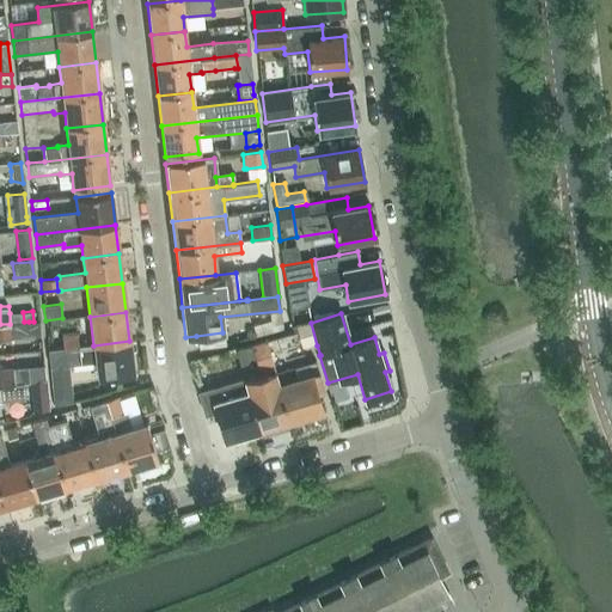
[(24,322),(10,324),(0,324),(0,337),(40,335),(38,320),(34,322),(29,322),(24,322)]
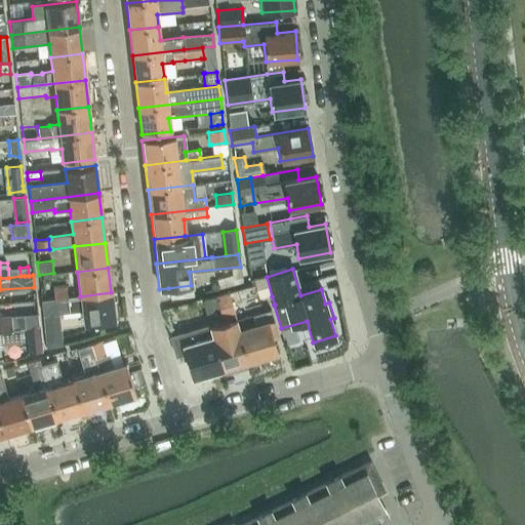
[(256,293),(257,300),(272,296),(267,277),(266,275),(251,279),(253,285),(256,293)]
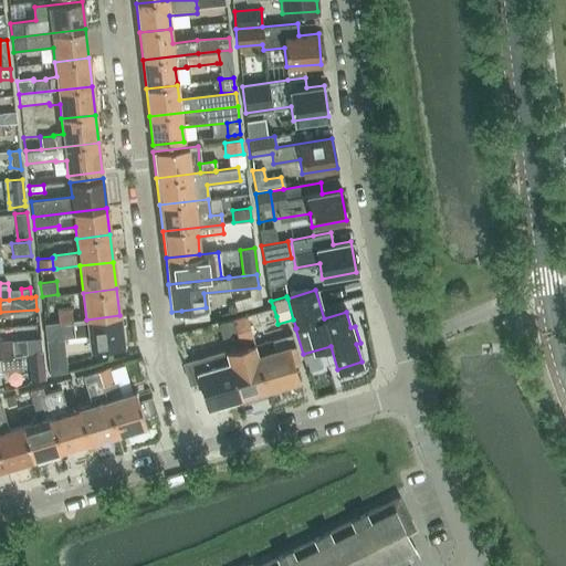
[(206,307),(181,311),(184,323),(207,321),(206,307)]
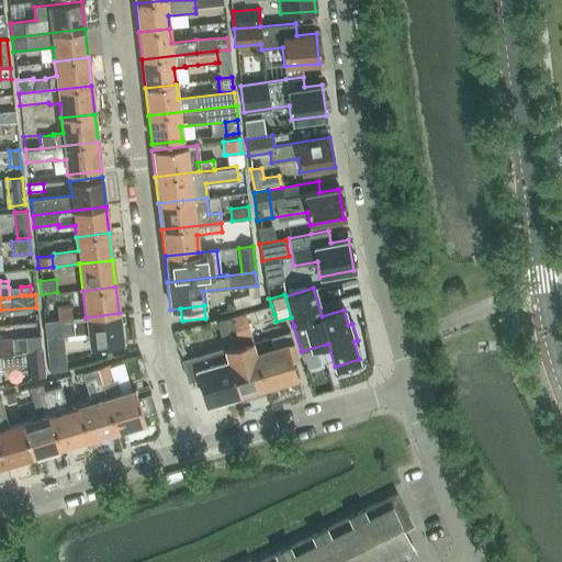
[(57,321),(71,318),(69,306),(56,308),(57,321)]
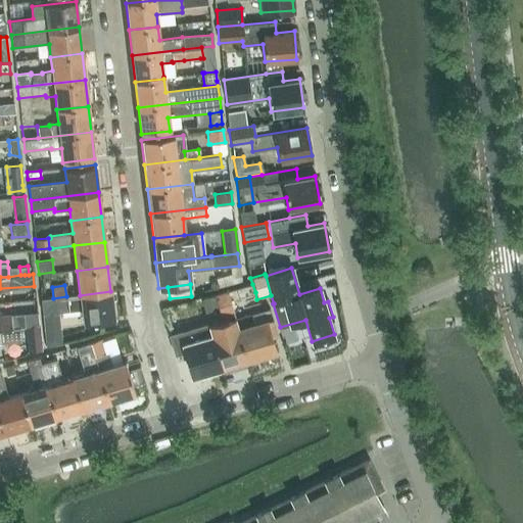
[(42,299),(41,299),(42,315),(49,314),(58,313),(82,310),(83,322),(113,319),(110,291),(80,295),(66,296),(53,298),(42,299)]
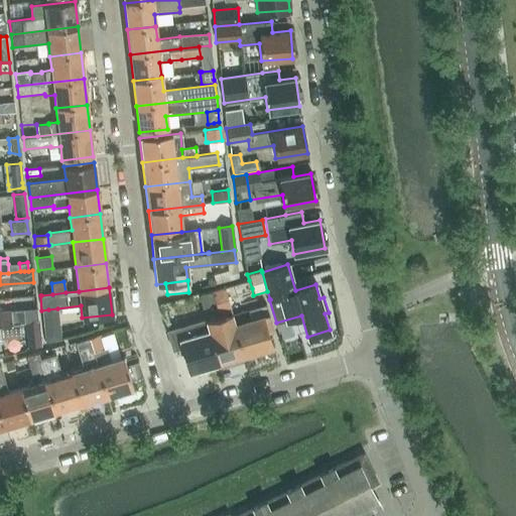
[(213,300),(210,291),(198,295),(202,307),(214,304),(213,300)]
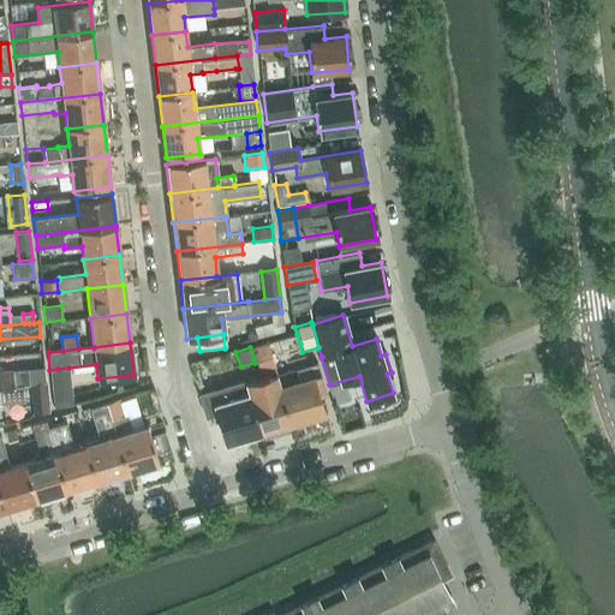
[(294,369),(275,374),(275,376),(279,386),(278,386),(288,424),(292,423),(292,424),(303,421),(304,419),(323,413),(320,399),(317,392),(324,390),(316,363),(294,369)]
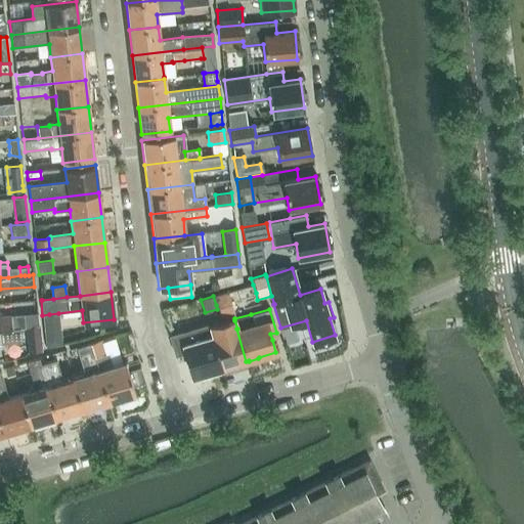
[(37,314),(24,315),(24,317),(25,328),(26,328),(38,326),(37,314)]
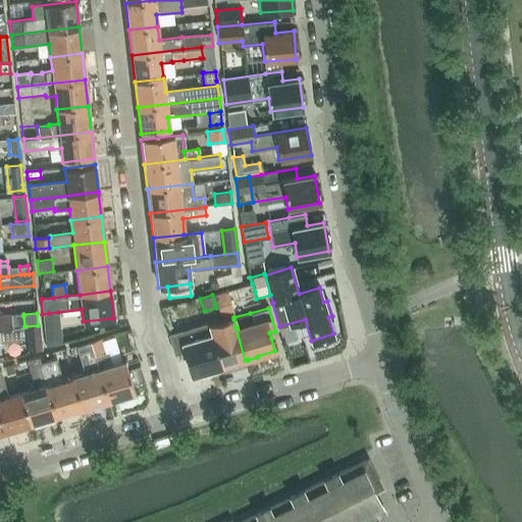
[(0,328),(19,327),(23,326),(24,326),(23,316),(23,314),(22,314),(10,315),(0,316),(0,328)]
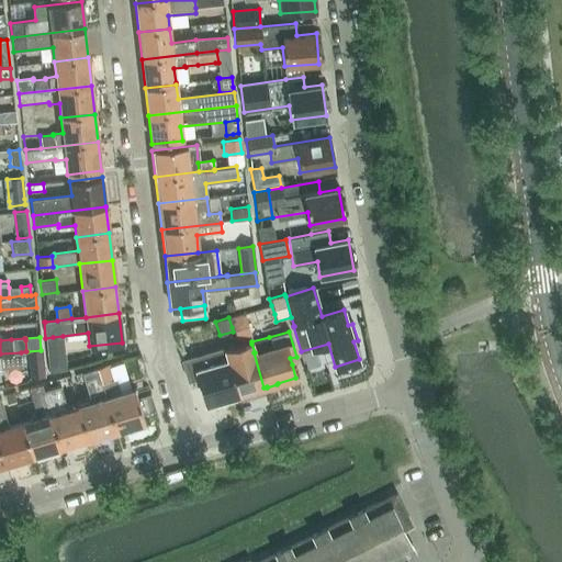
[(254,352),(255,352),(251,341),(237,346),(224,349),(227,360),(237,395),(263,388),(254,352)]
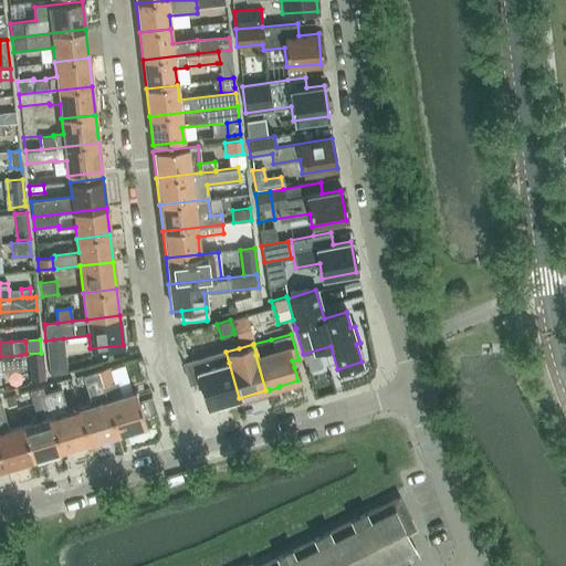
[(229,363),(226,352),(184,364),(189,384),(200,380),(207,407),(213,405),(215,408),(237,402),(236,398),(239,398),(229,363)]
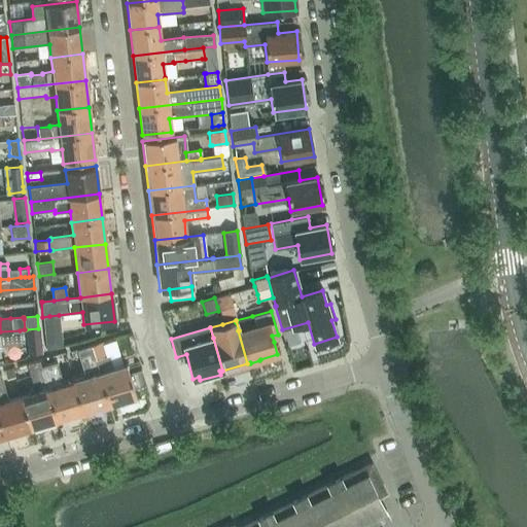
[(41,353),(38,328),(26,329),(28,354),(41,353)]
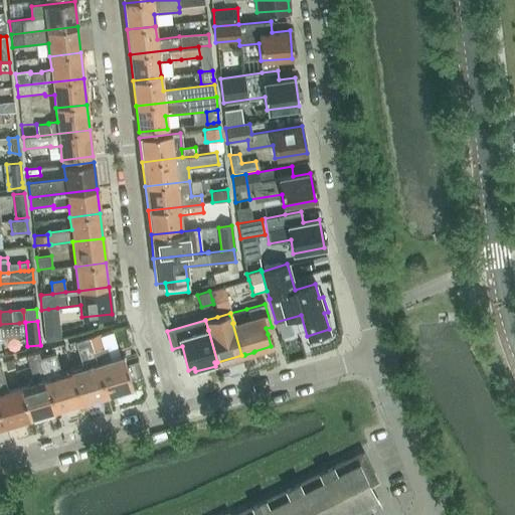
[(0,337),(21,336),(19,323),(0,324),(0,337)]
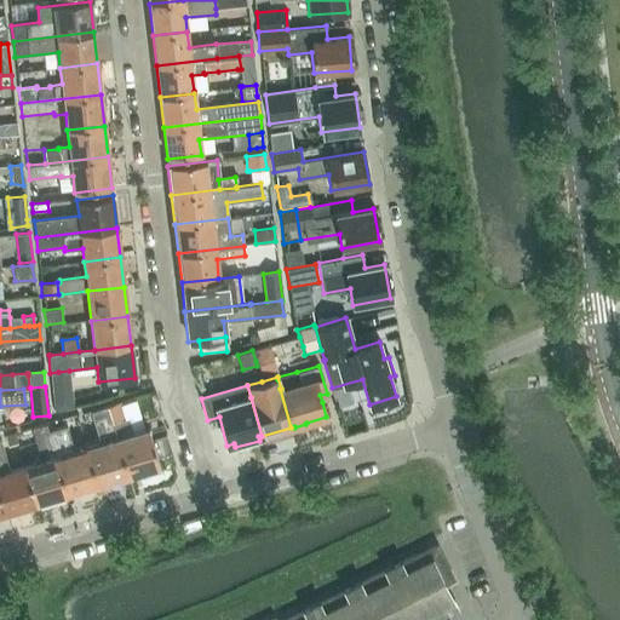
[(53,391),(52,391),(53,411),(72,408),(73,408),(73,397),(61,390),(53,391)]
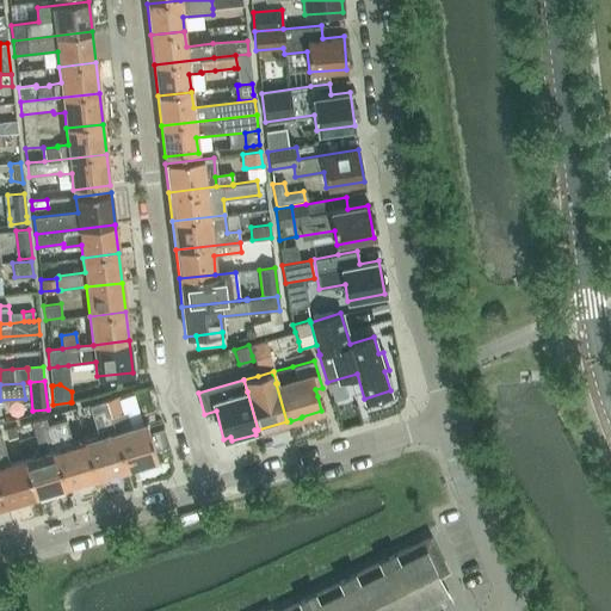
[(105,400),(125,469),(156,460),(154,450),(148,432),(146,423),(127,429),(117,396),(105,400)]
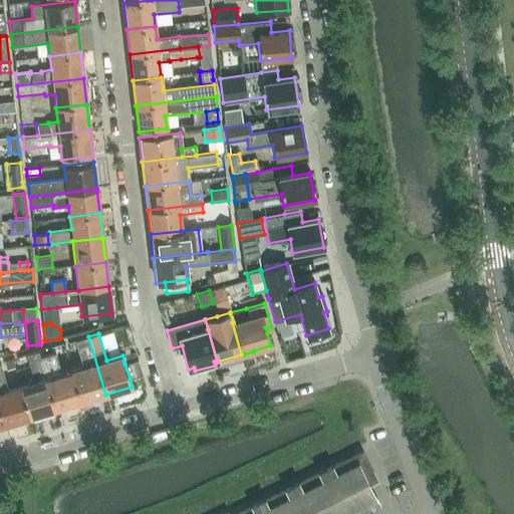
[(74,340),(82,367),(70,371),(79,402),(105,395),(88,336),(74,340)]
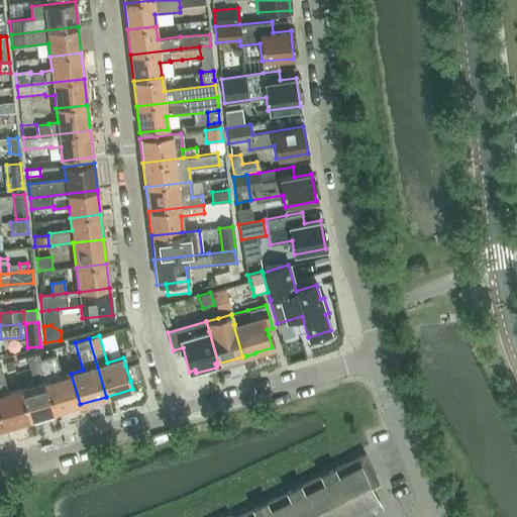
[(37,353),(55,412),(80,404),(71,374),(55,378),(46,351),(37,353)]
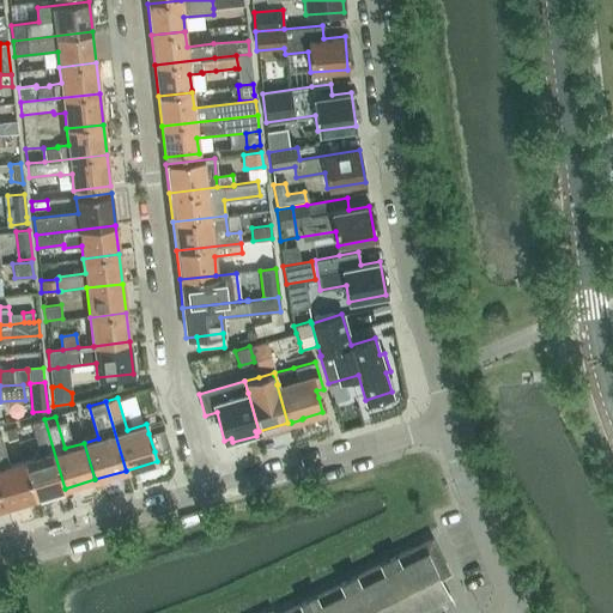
[(23,461),(34,497),(65,489),(44,419),(31,424),(37,445),(30,459),(23,461)]
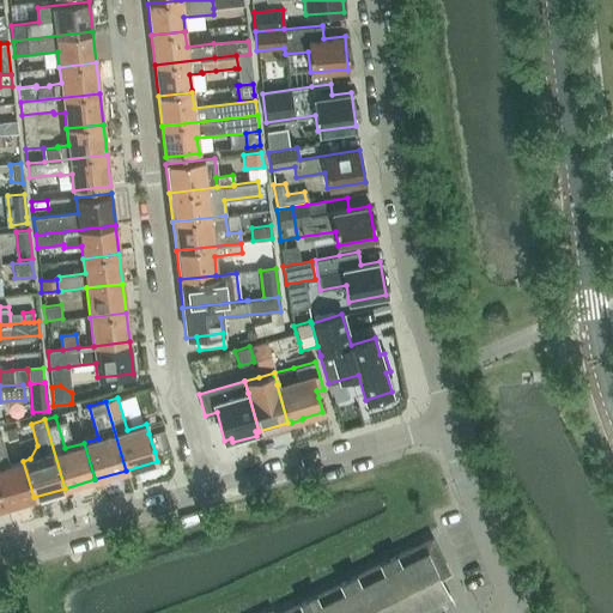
[(6,431),(4,431),(7,442),(17,438),(14,429),(6,431)]
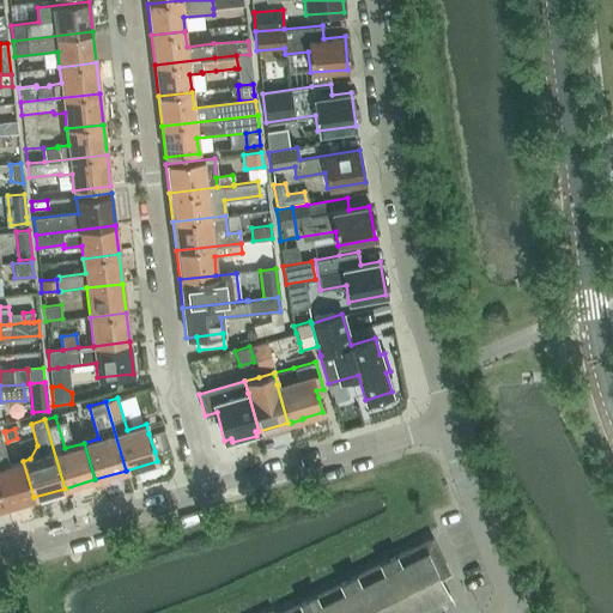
[(164,430),(149,434),(155,451),(169,448),(164,430)]
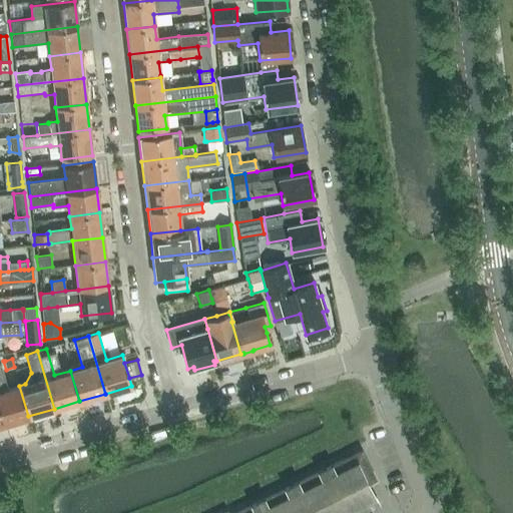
[(0,362),(0,414),(3,424),(28,416),(19,386),(8,389),(0,362)]
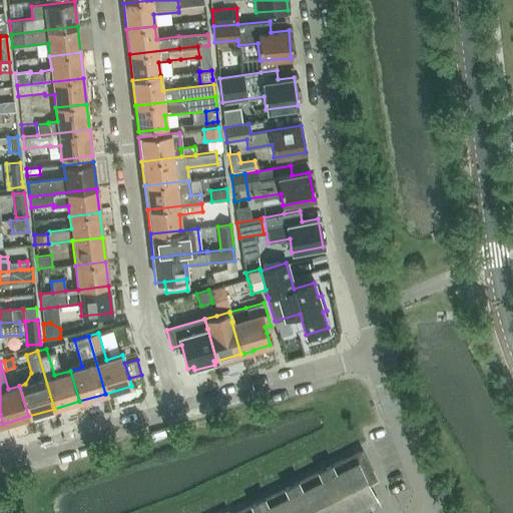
[(361,450),(319,471),(233,512),(227,512),(227,511),(222,512),(361,512),(378,505),(365,477),(372,473),(361,450)]
